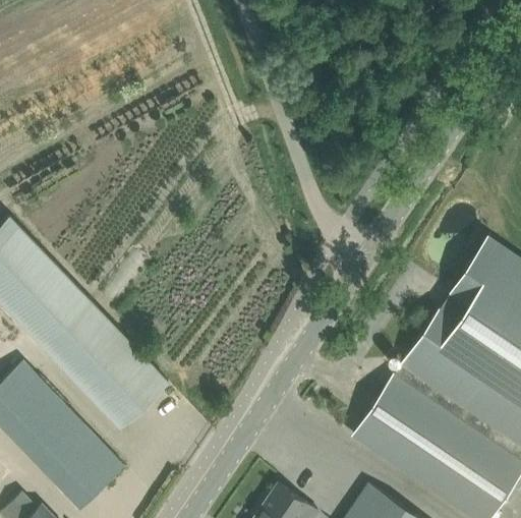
[(9,216),(0,224),(0,300),(121,427),(168,382),(9,216)]
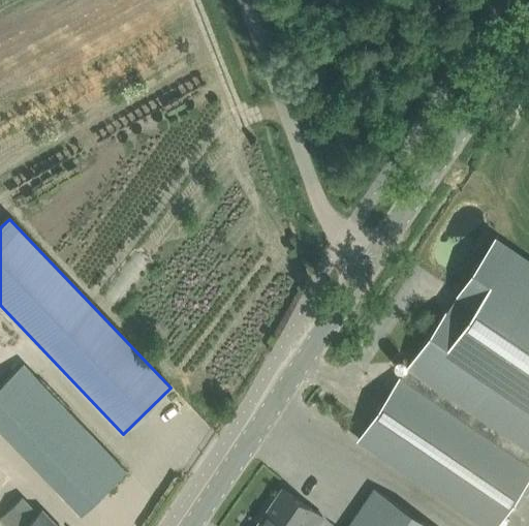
[(405,373),(528,457),(528,265),(495,242),(416,357),(413,362),(409,368),(405,373)]
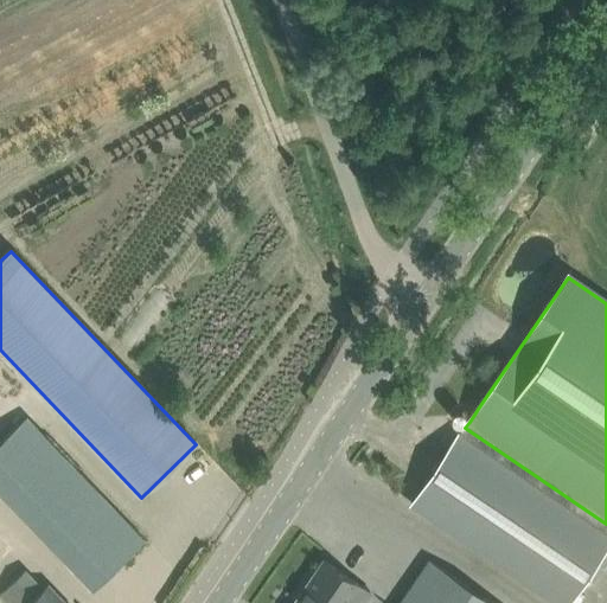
[(0,443),(0,494),(77,575),(94,591),(145,543),(26,419),(0,443)]
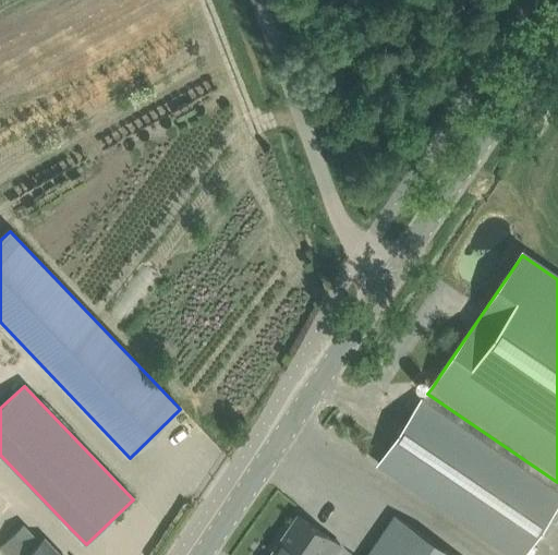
[(408,422),(388,450),(393,475),(510,554),(524,554),(557,505),(557,482),(427,394),(422,401),(408,422)]
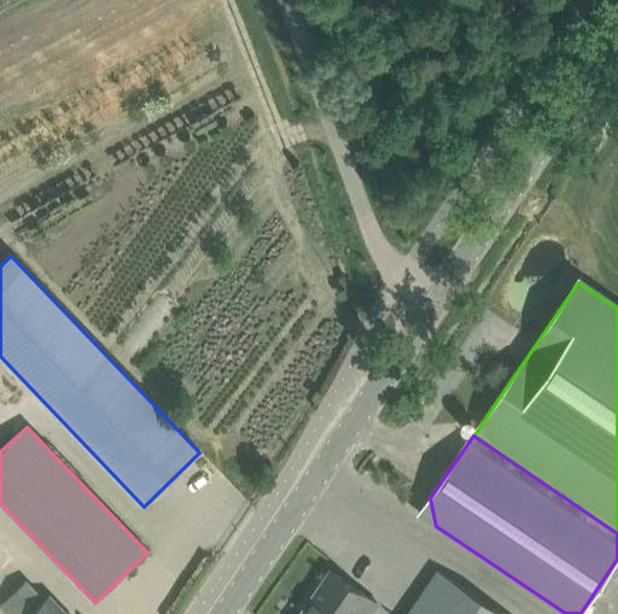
[(372,613),(378,606),(350,586),(330,573),(301,613),(372,613)]
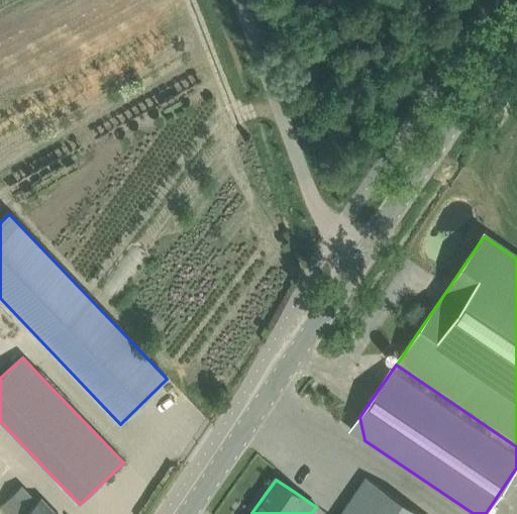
[(417,513),(367,480),(342,513),(417,513)]
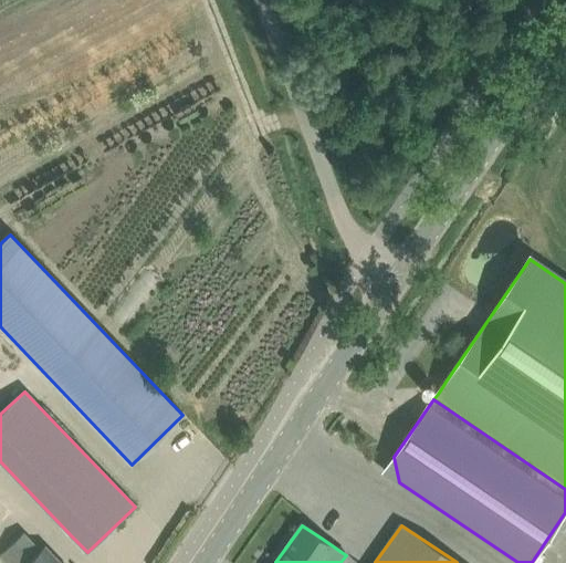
[(25,534),(2,556),(8,562),(62,562),(48,546),(42,552),(25,534)]
